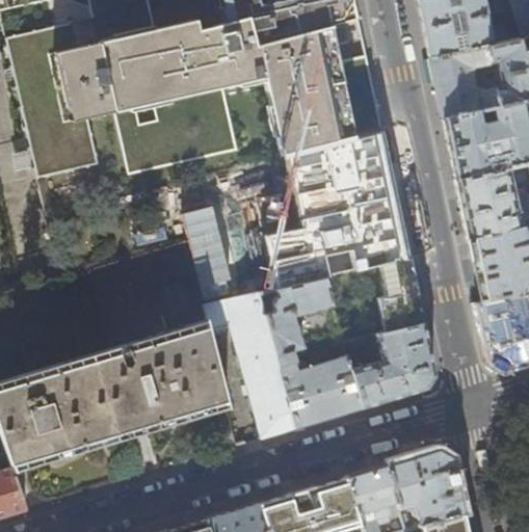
[(134,194),(130,176),(95,19),(57,27),(50,0),(6,0),(15,36),(7,38),(59,269),(62,271),(96,263),(132,254),(118,198),(134,194)]
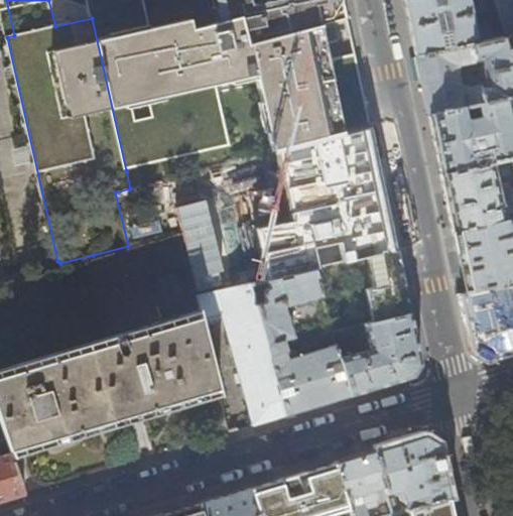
[(151,28),(144,0),(88,0),(92,18),(126,170),(230,144),(216,84),(255,75),(273,150),(278,149),(371,125),(365,100),(356,55),(329,62),(326,47),(322,26),(248,45),(240,17),(220,22),(194,28),(190,18),(151,28)]
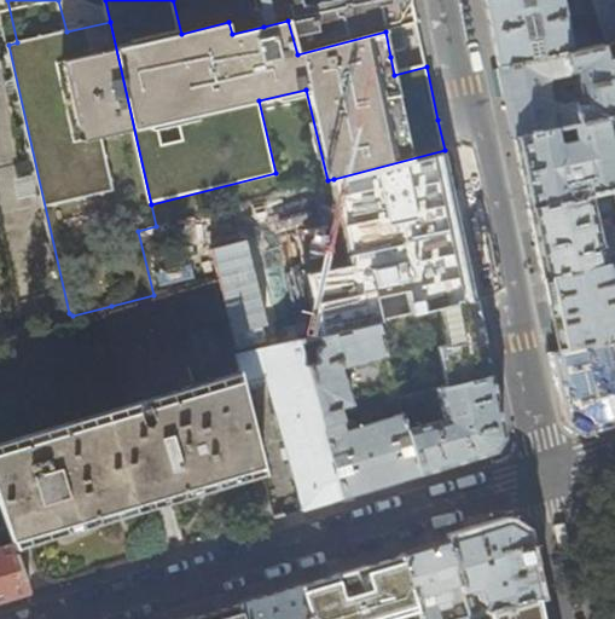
[(331,0),(303,6),(301,0),(256,0),(264,27),(288,21),(297,55),(386,32),(417,23),(411,0),(331,0)]
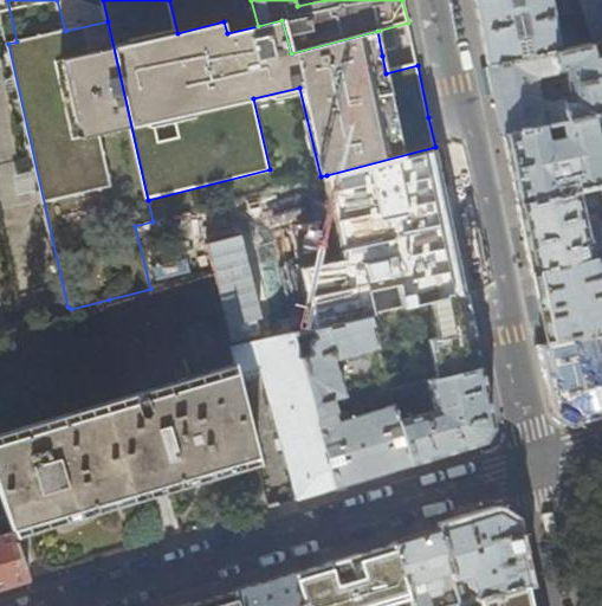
[(477,0),(484,34),(491,66),(524,58),(522,42),(531,39),(535,56),(564,50),(552,0),(477,0)]
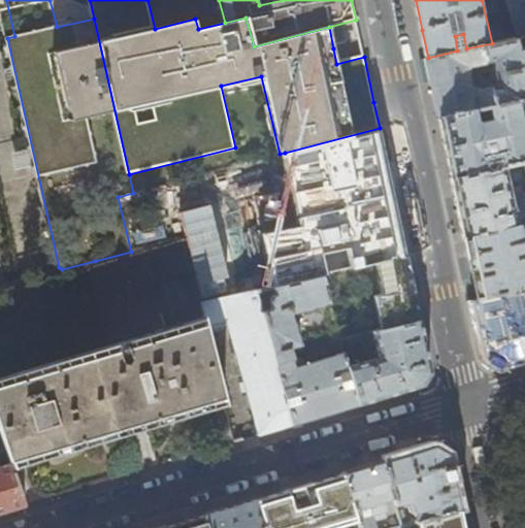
[(524,0),(509,0),(516,23),(520,37),(524,35),(524,0)]
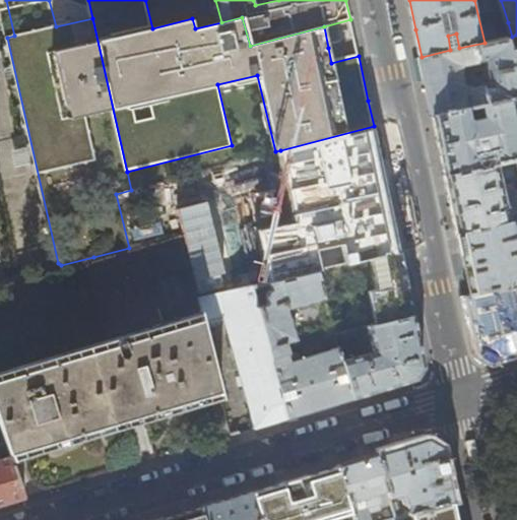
[(507,38),(512,37),(508,22),(496,25),(499,40),(507,38)]
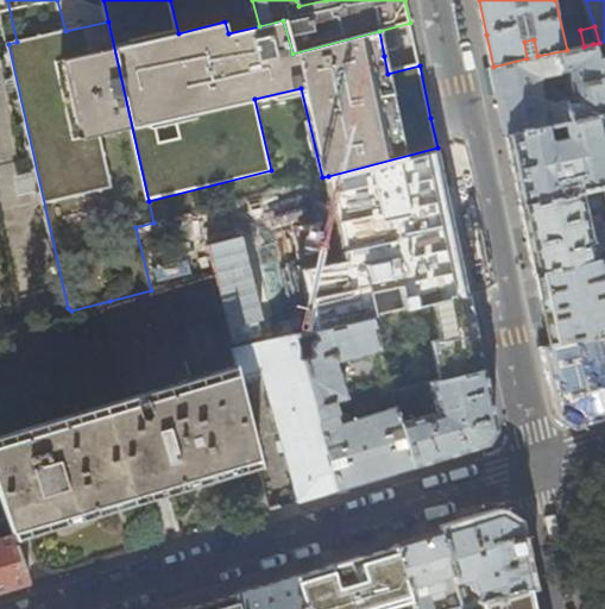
[(537,56),(527,58),(493,67),(499,95),(508,136),(604,114),(604,55),(596,56),(593,44),(584,46),(567,50),(537,56)]
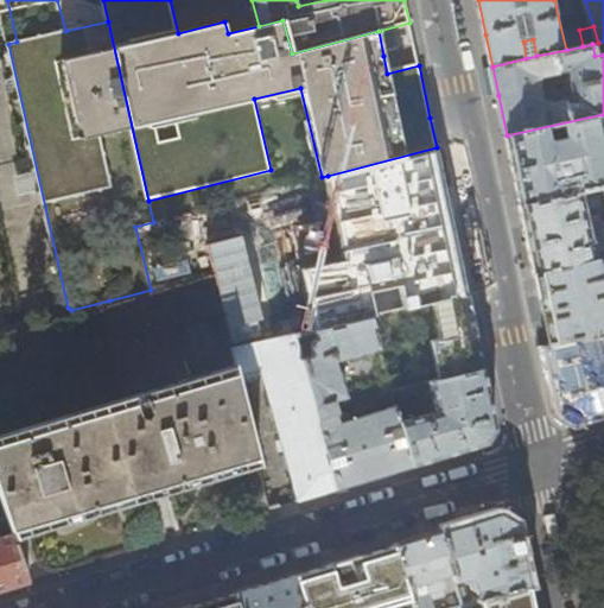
[(603,114),(507,135),(514,168),(522,206),(603,187),(603,114)]
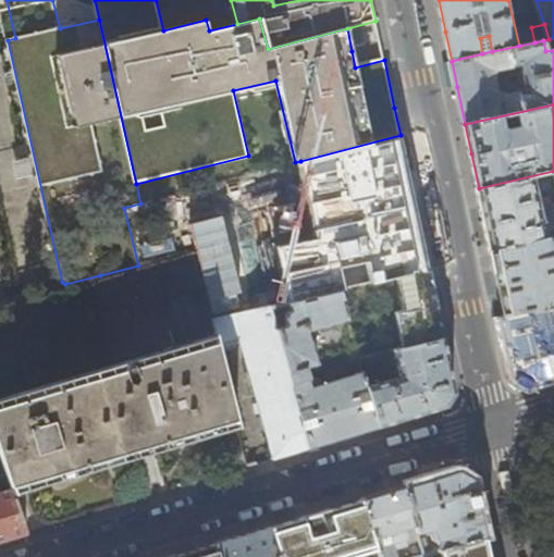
[(407,164),(401,135),(300,161),(329,294),(341,291),(430,270),(421,231),(407,164)]
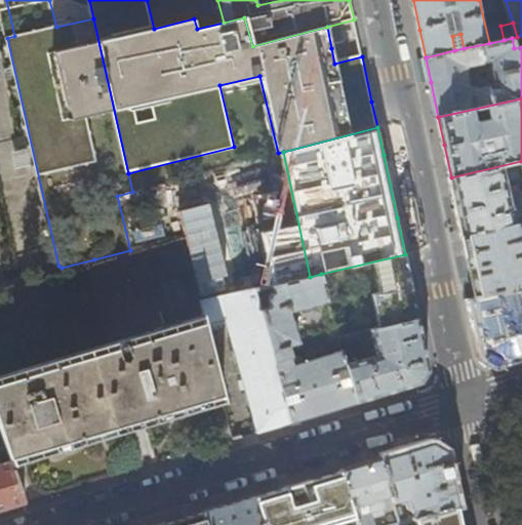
[(521,161),(451,177),(457,205),(467,247),(477,296),(521,286),(521,161)]
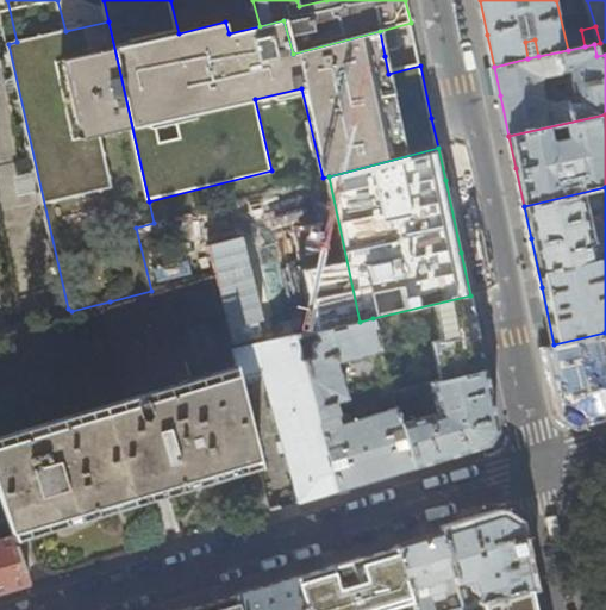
[(151,291),(110,302),(137,405),(0,444),(0,492),(13,533),(45,523),(92,509),(151,491),(261,458),(241,377),(241,374),(191,388),(170,319),(223,303),(216,274),(151,291)]
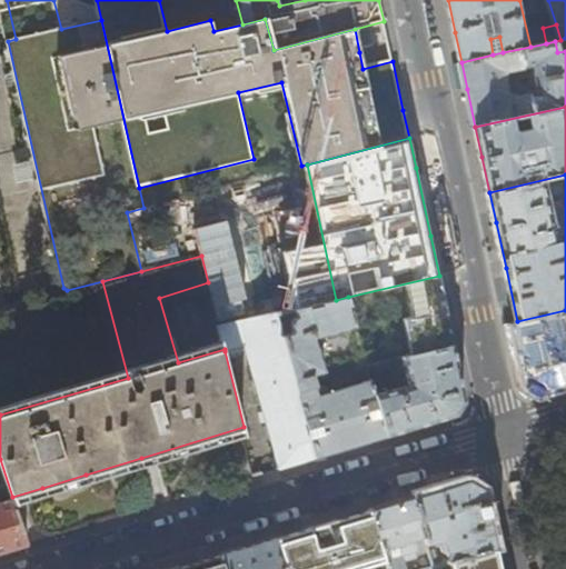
[(447,310),(439,276),(348,297),(358,329),(384,321),(391,348),(409,343),(413,356),(454,343),(447,310)]
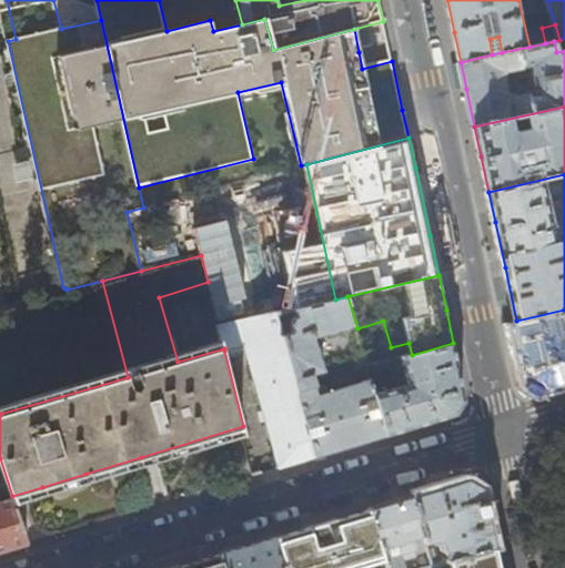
[(357,328),(347,296),(335,300),(296,308),(298,315),(296,316),(292,322),(294,332),(283,335),(318,457),(352,446),(389,436),(376,394),(372,381),(320,396),(314,374),(325,371),(324,369),(365,358),(357,328)]
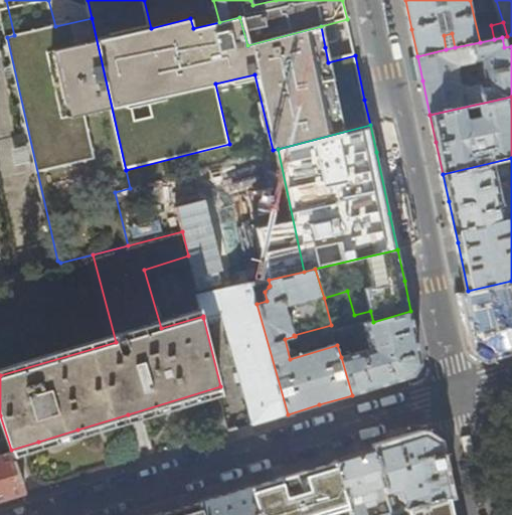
[(511,281),(468,291),(473,318),(479,345),(492,353),(511,348),(511,281)]
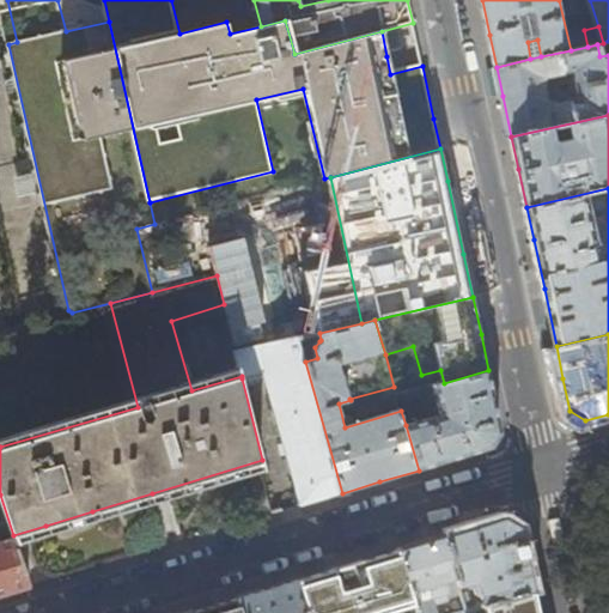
[(236,352),(242,376),(242,378),(274,370),(272,388),(304,504),(314,502),(342,493),(305,362),(298,338),(236,352)]
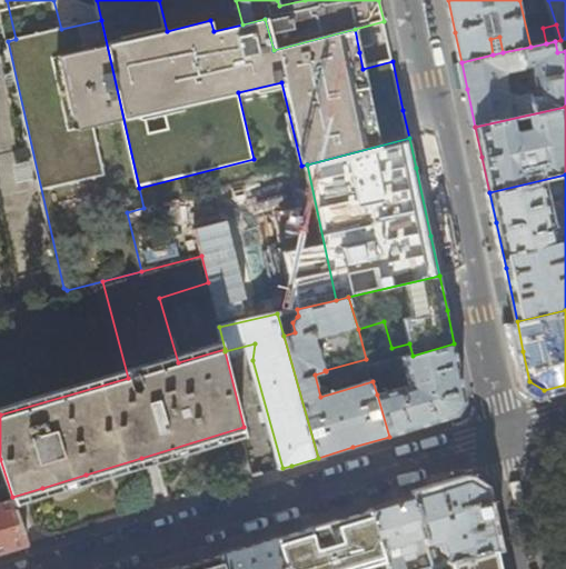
[(458,362),(454,343),(413,356),(403,358),(410,386),(377,395),(389,437),(421,427),(458,416),(466,401),(458,362)]
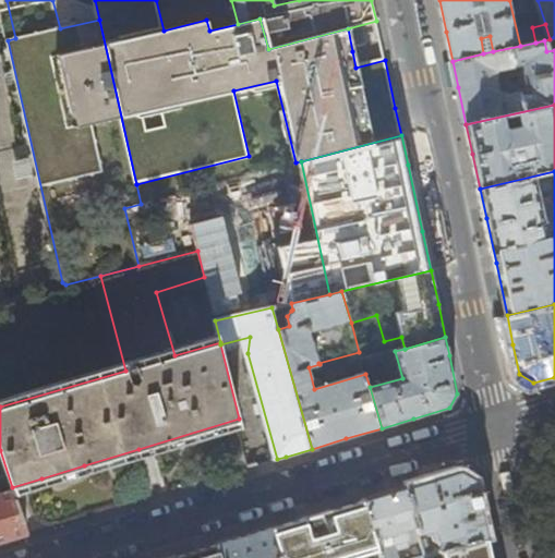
[(408,488),(422,535),(439,531),(446,552),(489,538),(478,482),(471,477),(461,472),(437,480),(408,488)]
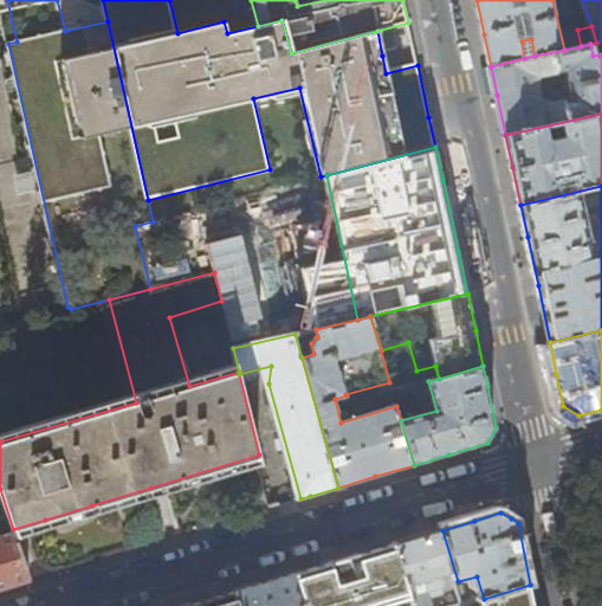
[(419,537),(396,543),(410,586),(413,595),(414,598),(416,605),(435,605),(433,595),(460,588),(458,581),(442,530),(419,537)]
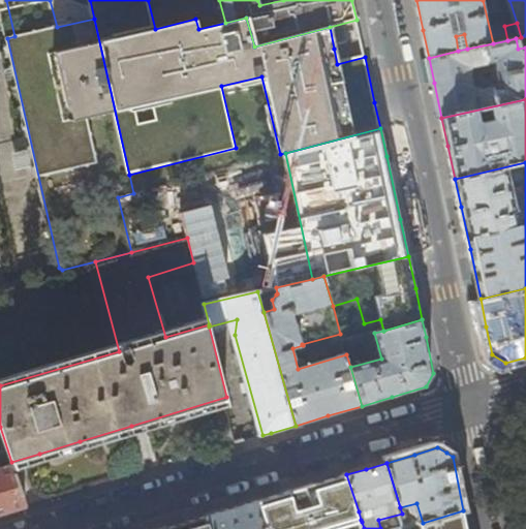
[(12,464),(0,467),(0,514),(26,506),(12,464)]
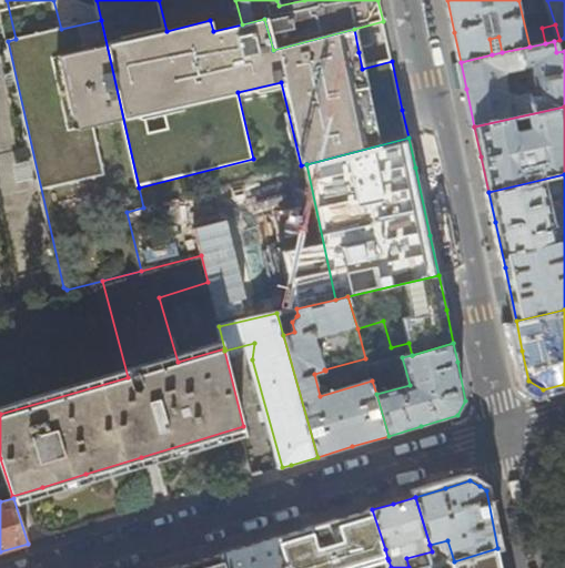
[(285,567),(362,567),(389,560),(387,558),(385,549),(372,509),(350,516),(301,530),(276,538),(285,567)]
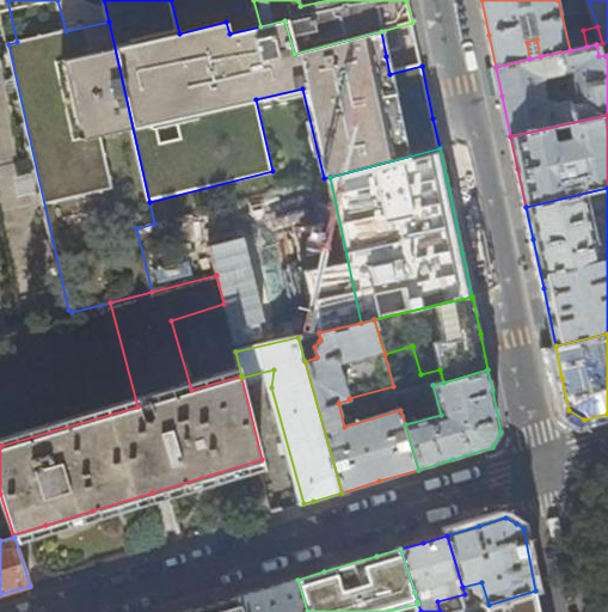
[(307,611),(298,580),(270,588),(240,597),(245,611),(307,611)]
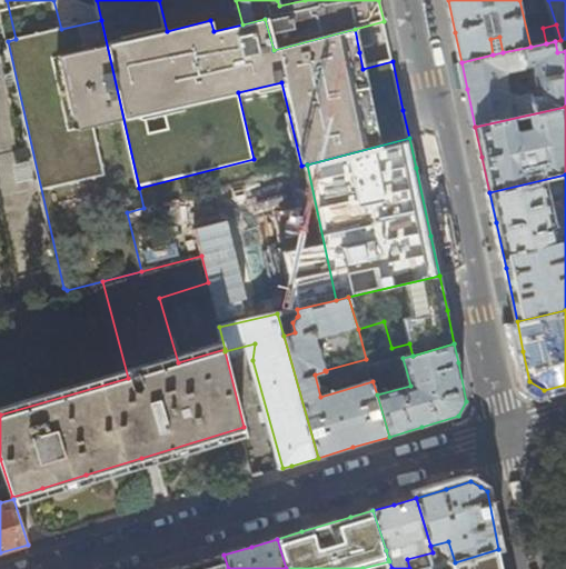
[(502,568),(498,549),(455,562),(453,563),(454,568),(502,568)]
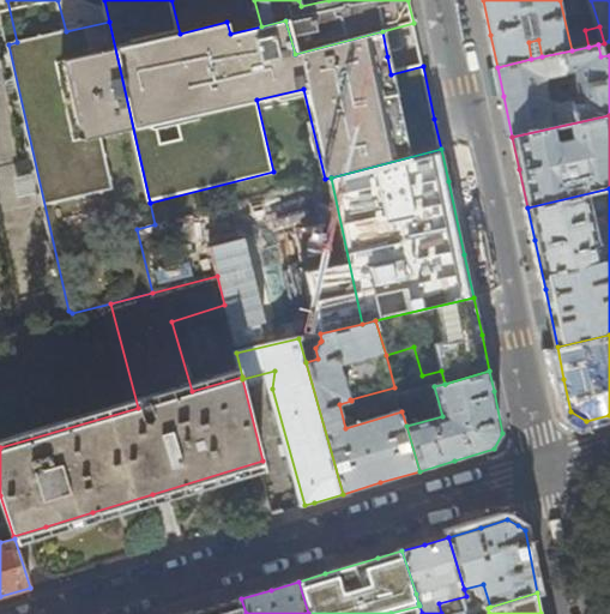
[(246,613),(241,599),(221,605),(195,613),(246,613)]
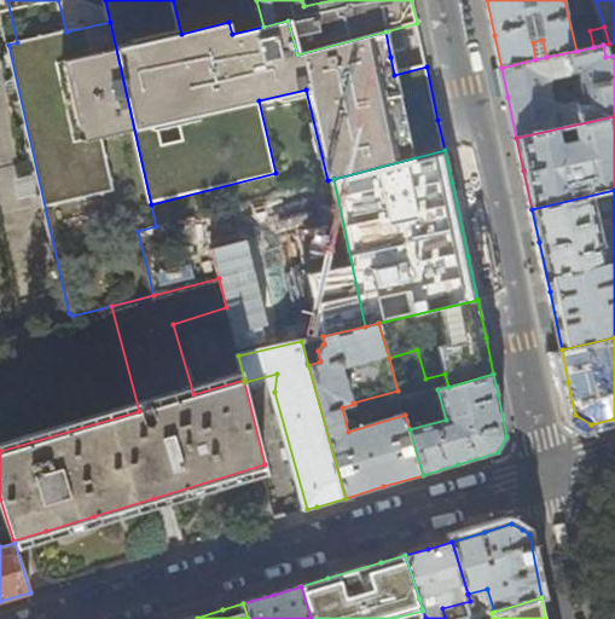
[(471,607),(475,618),(486,614),(487,614),(485,608),(481,609),(480,605),(471,607)]
